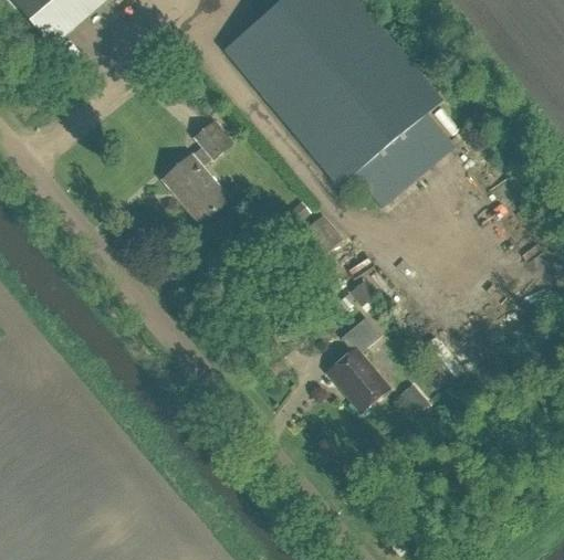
[(13,0),(52,46),(106,0),(13,0)]
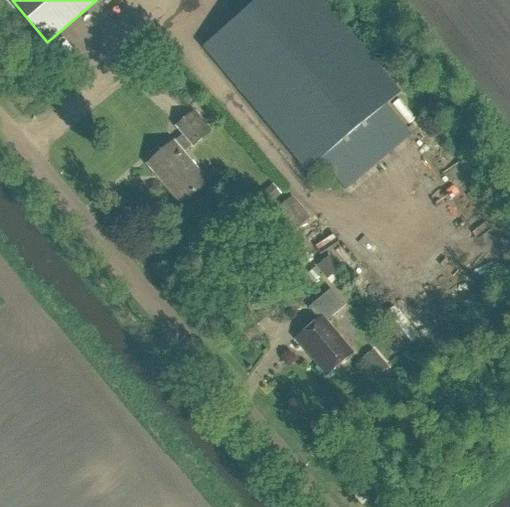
[(306,168),(319,157),(343,186),(409,131),(385,102),(399,90),(322,0),(254,0),(202,44),(306,168)]
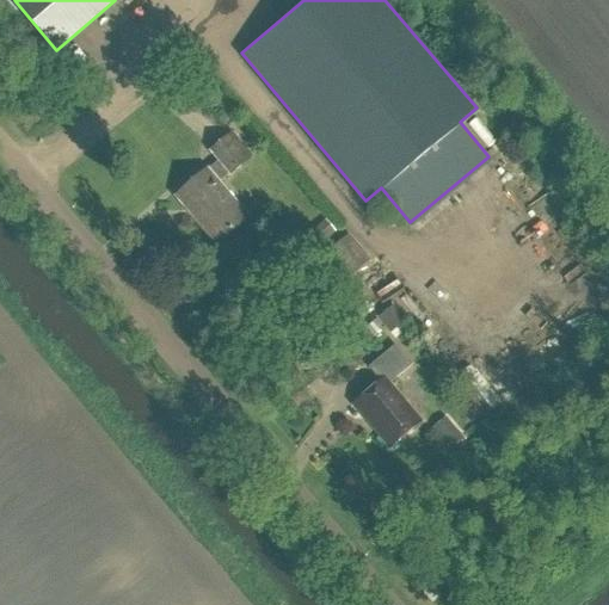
[(231,129),(208,148),(216,158),(174,192),(216,241),(247,214),(219,179),(229,171),(251,153),(231,129)]
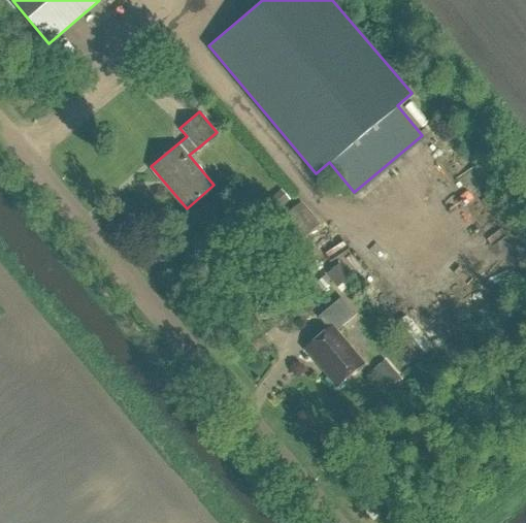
[(261,203),(269,214),(289,197),(281,187),(261,203)]
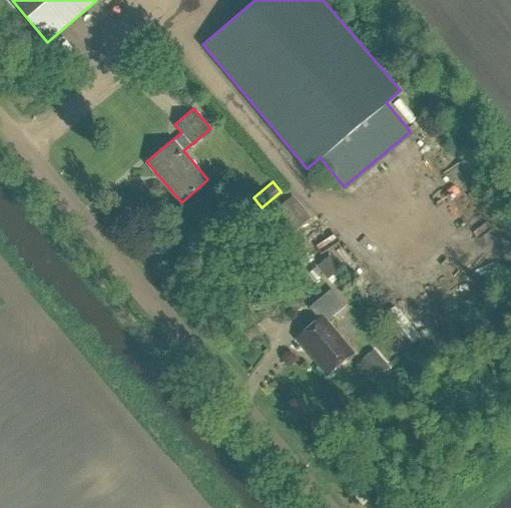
[(309,214),(291,193),(268,212),(286,234),(309,214)]
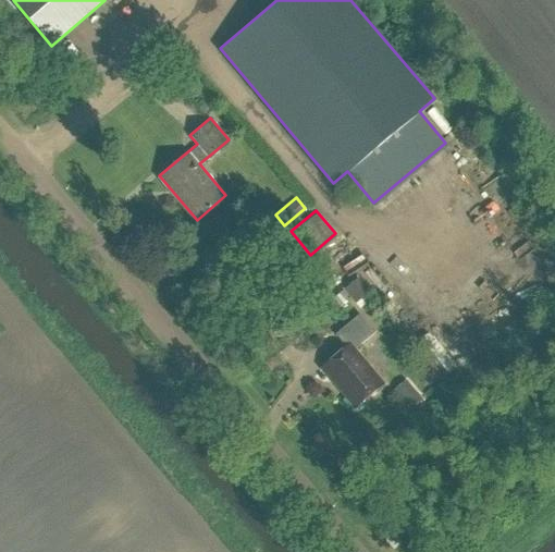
[(344,344),(321,364),(343,390),(341,391),(353,405),(382,380),(353,345),(373,328),(358,310),(333,331),(344,344)]
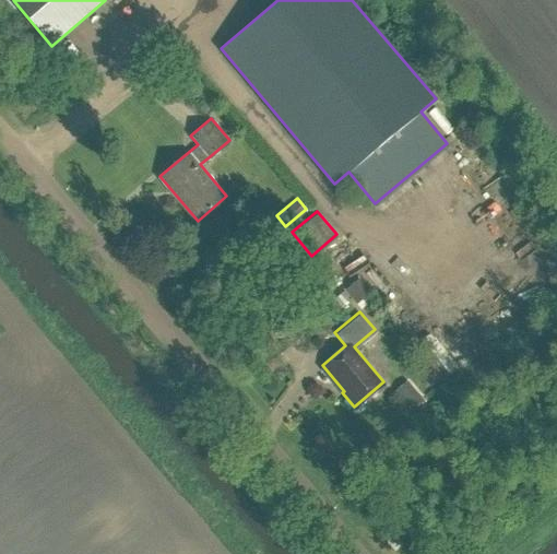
[(390,529),(386,532),(394,542),(399,539),(390,529)]
